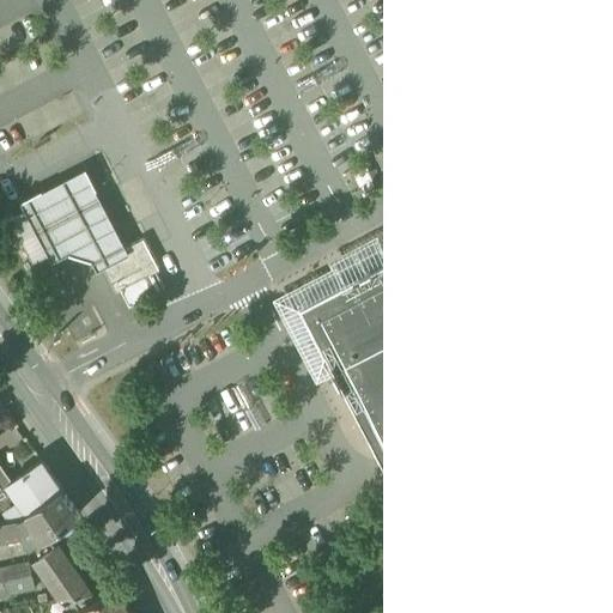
[(313,381),(331,371),(323,356),(320,350),(315,352),(295,313),(299,310),(297,307),(301,305),(298,301),(338,279),(340,284),(365,271),(386,260),(383,256),(423,235),(425,240),(450,226),(448,222),(465,213),(467,217),(491,205),(489,200),(508,190),(510,195),(534,182),(532,177),(550,168),(552,173),(612,140),(612,80),(612,83),(590,43),(595,41),(589,29),(582,16),(578,18),(568,0),(551,0),(596,87),(568,103),(583,132),(269,297),(313,381)]
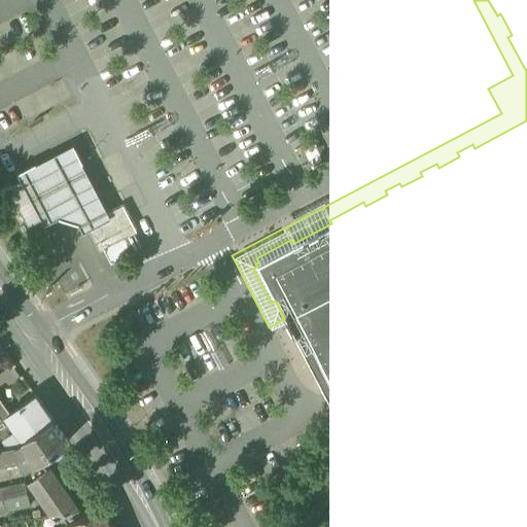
[(526,0),(488,0),(497,15),(500,13),(506,25),(512,35),(507,37),(526,71),(526,69),(526,0)]
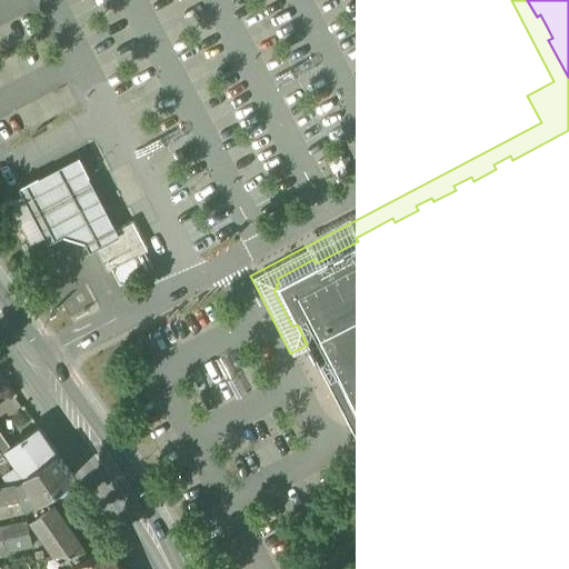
[(428,568),(568,568),(568,545),(568,543),(568,542),(568,130),(512,160),(510,156),(493,165),(496,169),(473,181),(471,177),(453,186),(456,190),(433,201),(431,198),(416,206),(418,210),(395,222),(392,218),(356,238),(358,241),(339,251),(316,263),(313,259),(277,279),(279,283),(276,285),(278,288),(273,290),(292,327),(297,325),(300,330),(307,345),(428,568)]
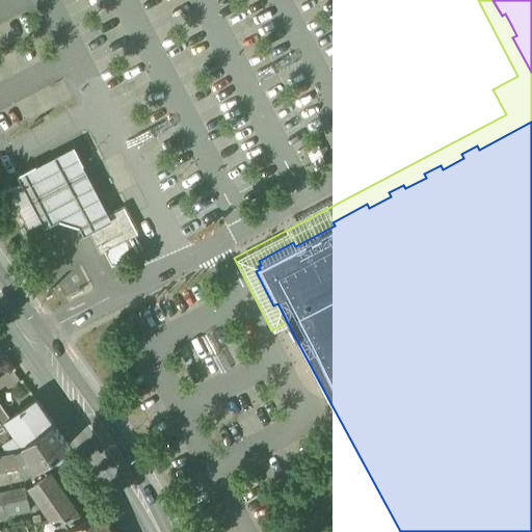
[(308,167),(342,150),(333,131),(297,148),(308,167)]
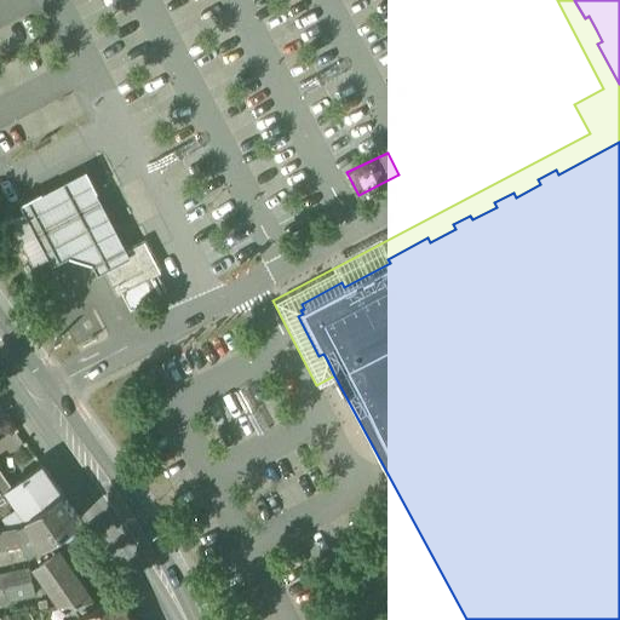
[(53,264),(70,254),(95,262),(99,273),(105,270),(132,256),(128,250),(86,170),(23,204),(27,212),(50,257),(53,264)]
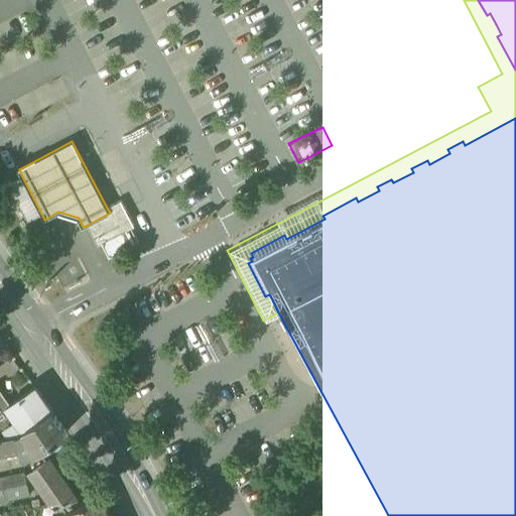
[(41,214),(46,211),(26,173),(22,176),(1,187),(11,206),(18,202),(28,221),(41,214)]
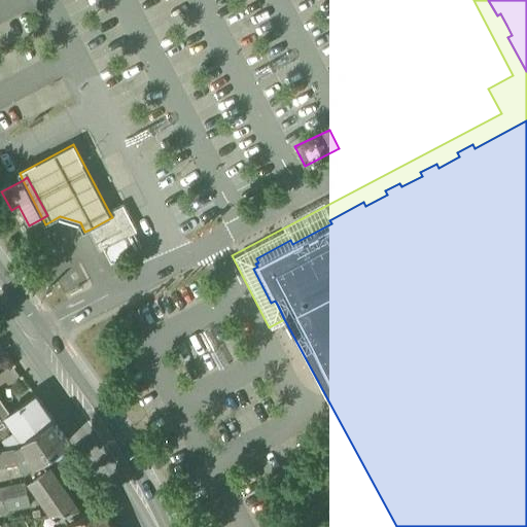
[(86,224),(90,230),(101,250),(104,248),(112,262),(137,249),(130,235),(137,231),(124,205),(109,212),(86,224)]
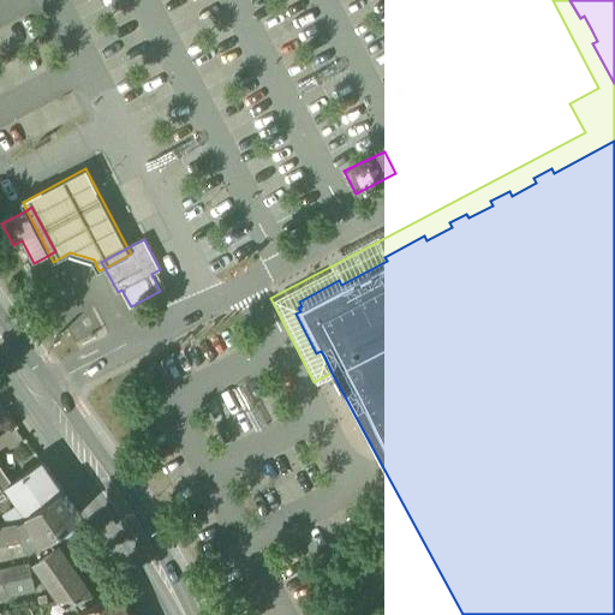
[(7,484),(13,493),(19,501),(28,513),(61,490),(63,490),(42,460),(10,483),(7,484)]
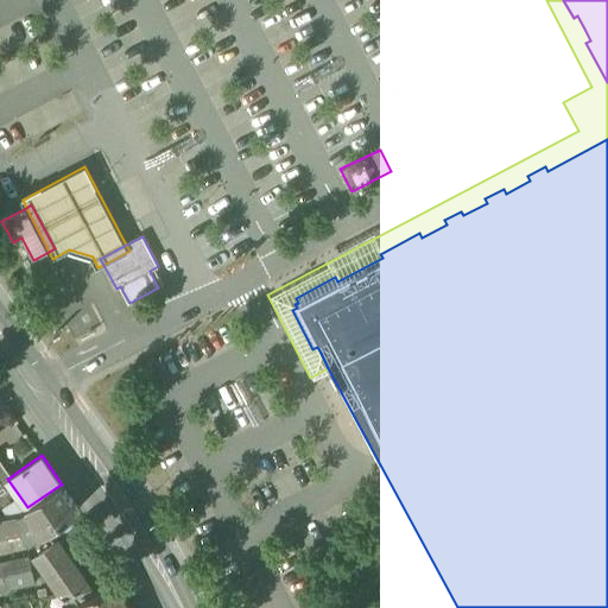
[(0,500),(4,500),(0,495),(13,487),(7,479),(10,477),(0,463),(0,500)]
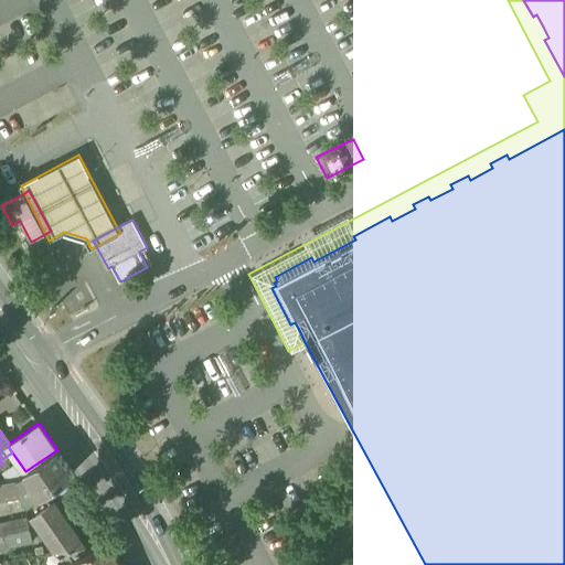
[(56,450),(25,471),(41,497),(73,473),(56,450)]
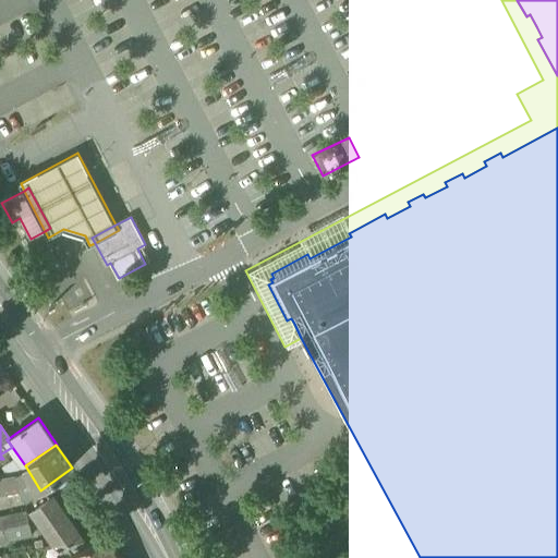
[(0,472),(2,472),(10,471),(5,463),(17,455),(12,447),(0,455),(3,459),(0,459),(0,472)]
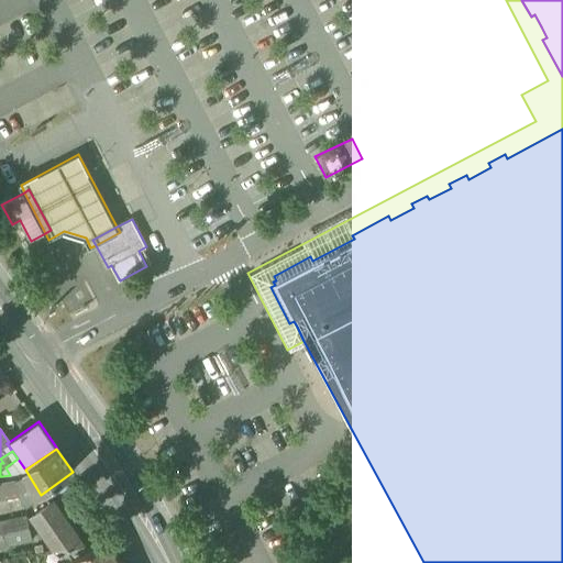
[(25,470),(18,459),(6,467),(10,475),(22,473),(25,470)]
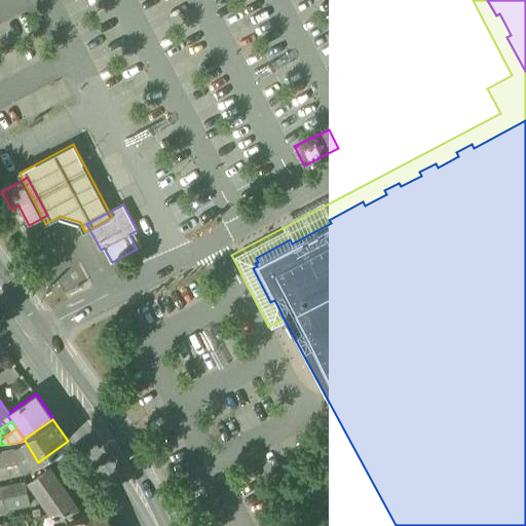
[(27,470),(38,462),(24,439),(21,442),(9,444),(2,445),(0,445),(0,463),(3,463),(20,460),(27,470)]
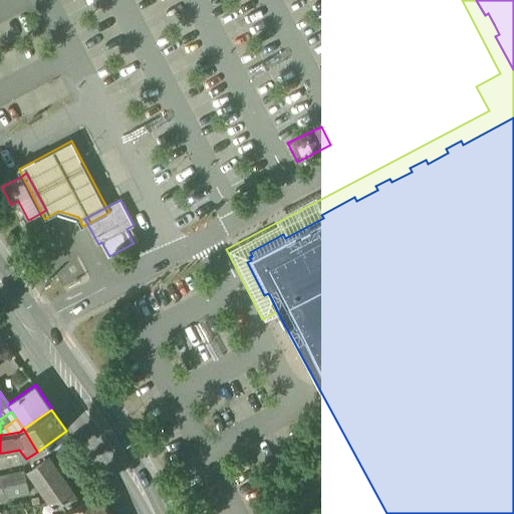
[(29,472),(50,502),(61,500),(76,498),(49,458),(29,472)]
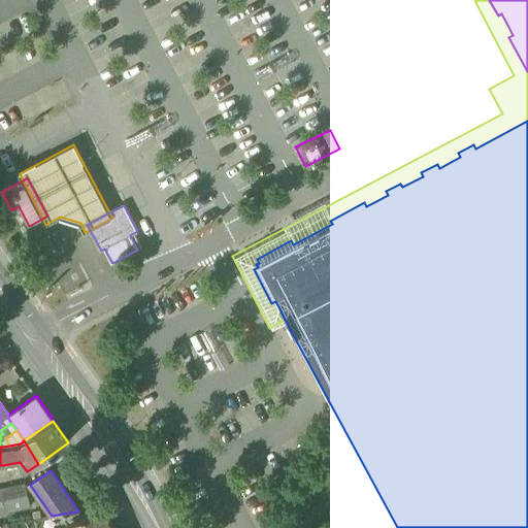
[(0,490),(0,501),(6,500),(29,495),(26,485),(0,490)]
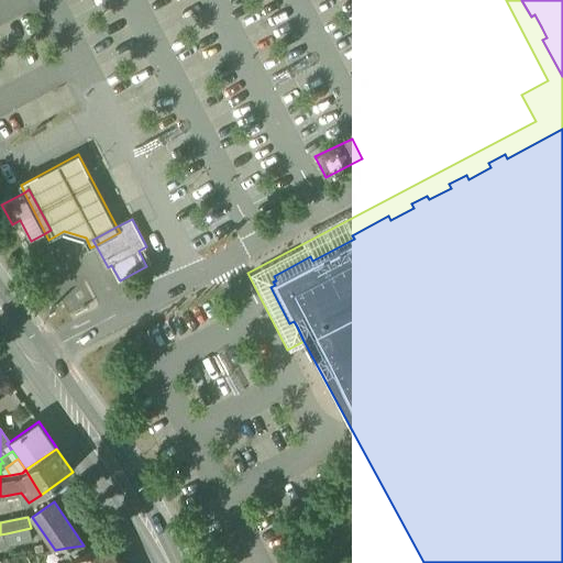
[(33,540),(31,528),(7,533),(10,545),(33,540)]
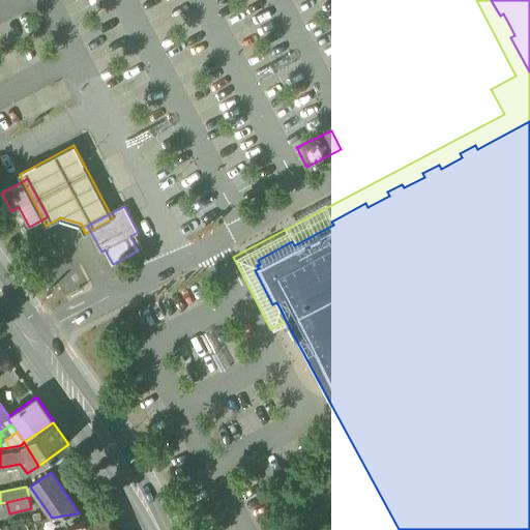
[(67,526),(69,529),(113,529),(114,529),(104,509),(82,520),(67,526)]
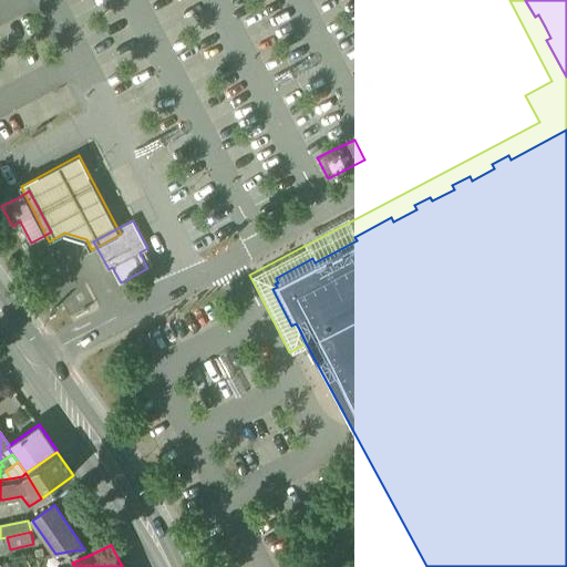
[(88,556),(84,549),(68,552),(72,563),(88,556)]
